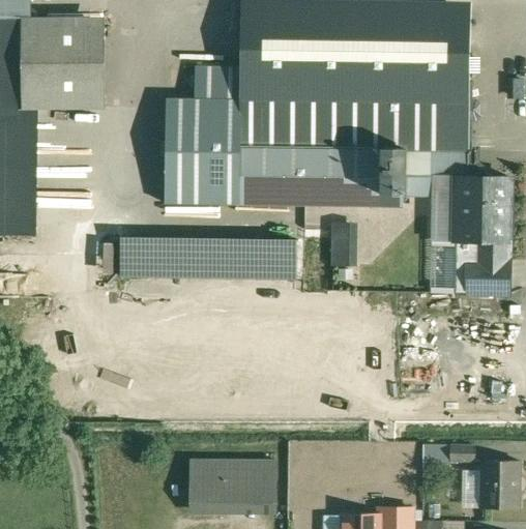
[(0,232),(22,232),(21,111),(21,24),(30,24),(29,0),(0,0),(0,232)]
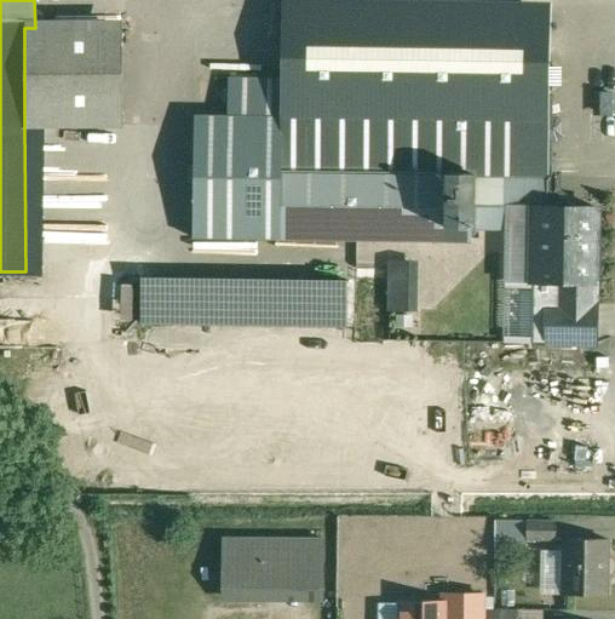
[(546,21),(329,18),(329,6),(305,6),(305,1),(291,1),(291,5),(281,5),(279,74),(223,73),(222,110),(277,110),(277,172),(446,175),(444,224),(470,225),(471,175),(511,176),(511,183),(507,183),(506,221),(509,221),(517,221),(518,175),(544,175),(546,21)]
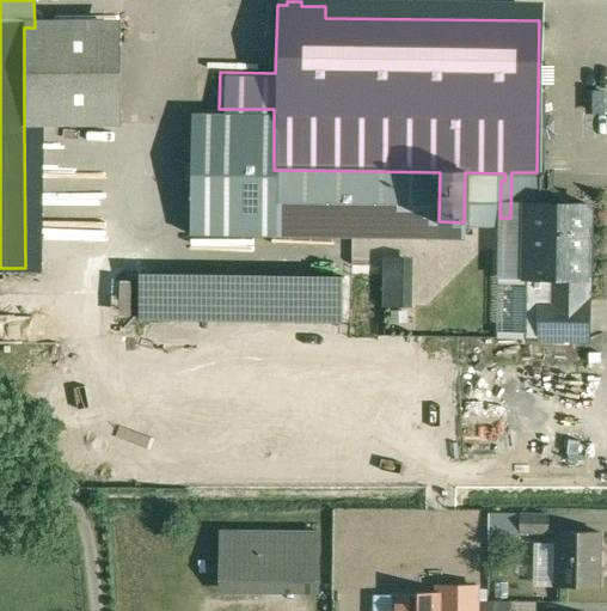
[(35,28),(24,28),(24,128),(114,128),(114,28),(35,28)]
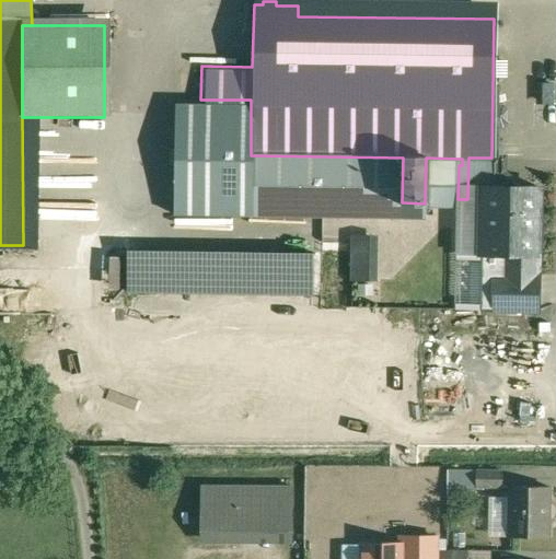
[(250,214),(250,199),(251,155),(251,100),(200,100),(175,100),(174,214),(250,214)]
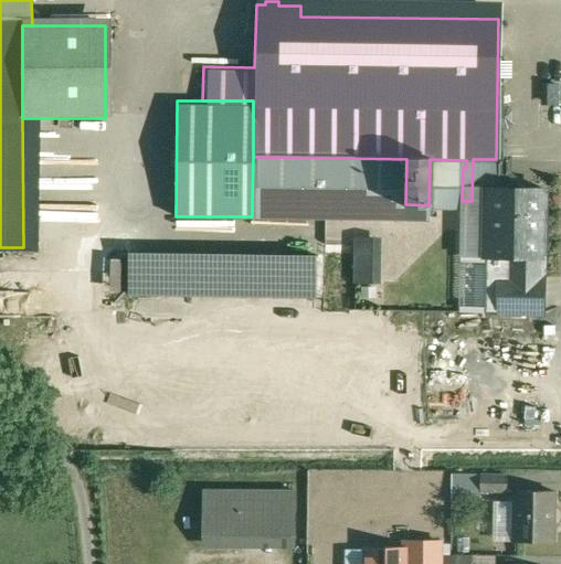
[(406,159),(253,157),(252,201),(405,204),(406,159)]
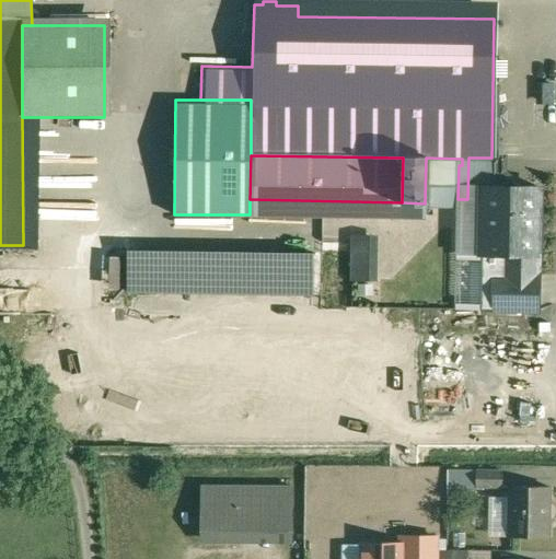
[(462,159),(426,158),(425,204),(460,205),(460,199),(458,199),(459,165),(462,165),(462,159)]
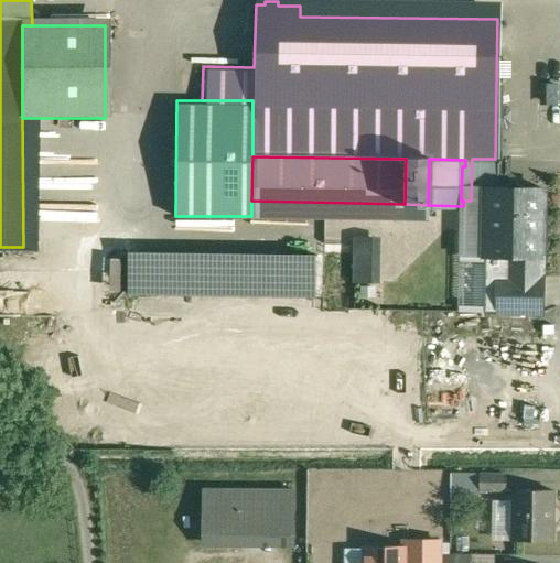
[(495,159),(472,159),(471,201),(483,201),(483,187),(496,187),(496,174),(501,174),(501,159),(495,159)]
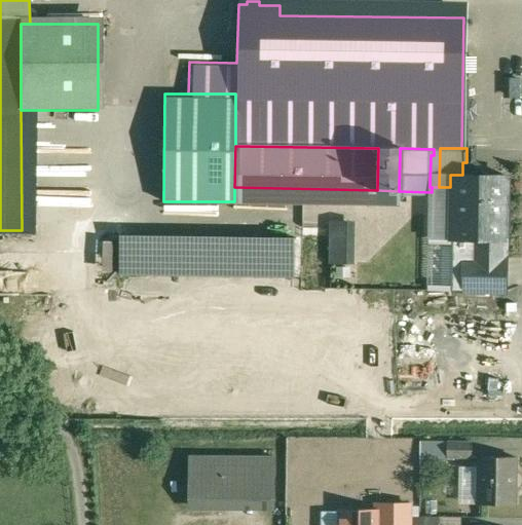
[(462,175),(450,175),(450,187),(449,238),(467,238),(467,257),(481,257),(481,238),(502,239),(502,237),(499,237),(499,218),(502,218),(504,176),(462,175)]
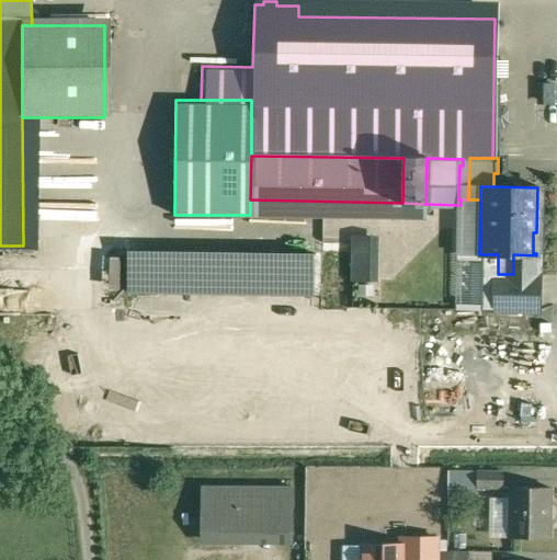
[(349,235),(349,280),(376,280),(376,235),(349,235)]
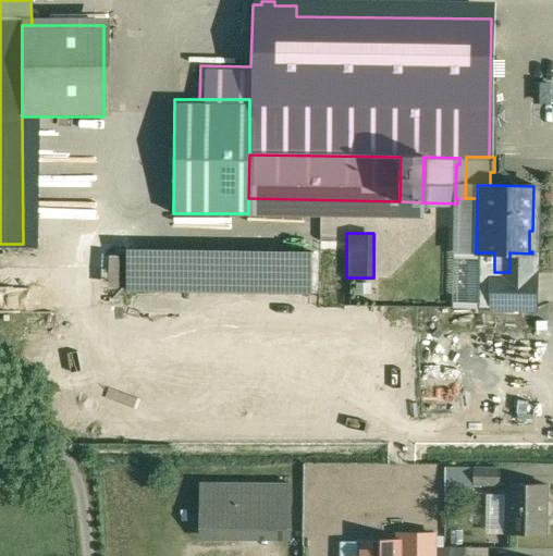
[(310,251),(125,249),(125,292),(310,293),(310,251)]
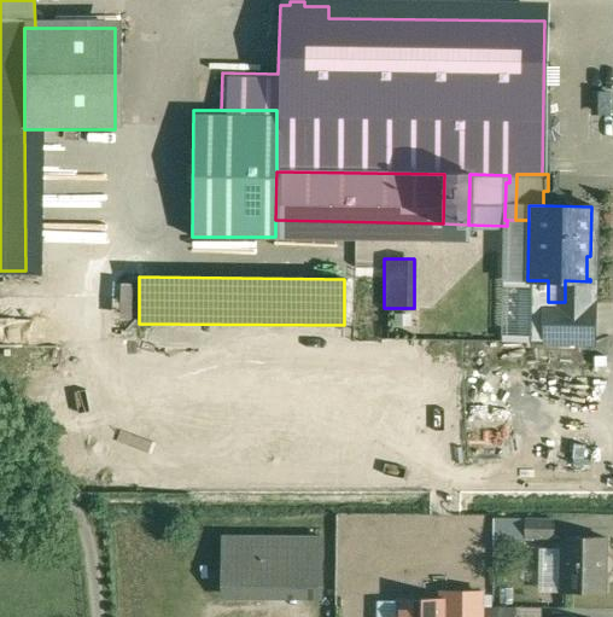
[(548,302),(542,302),(541,341),(589,342),(590,303),(565,302),(548,302)]
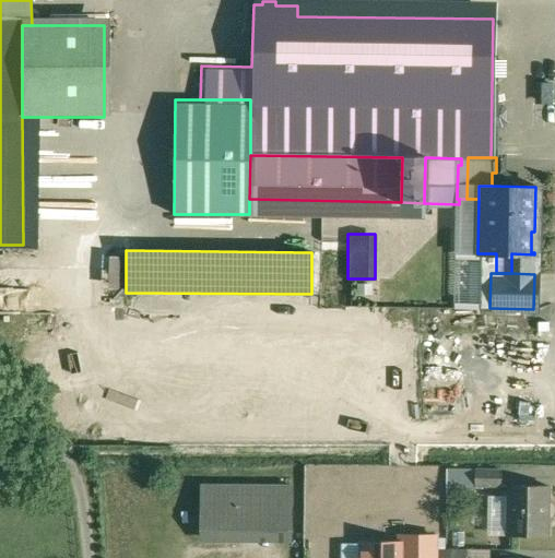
[(472,470),(443,469),(443,494),(471,495),(471,485),(472,470)]
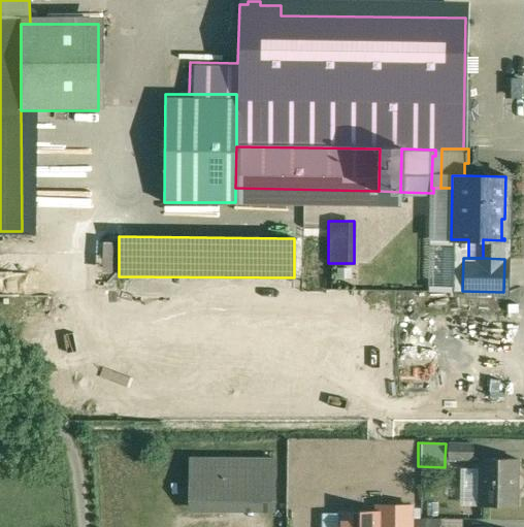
[(470,445),(446,443),(445,458),(469,458),(470,445)]
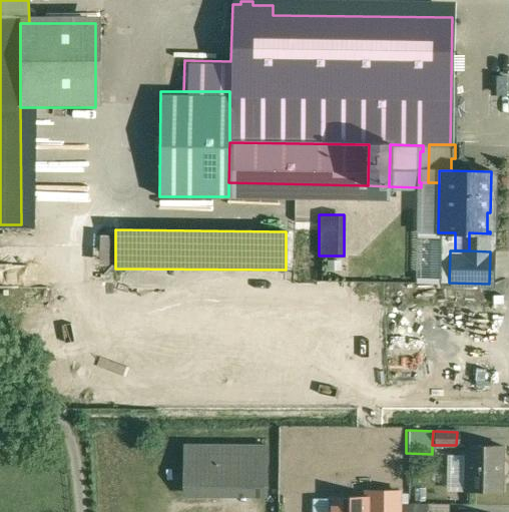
[(265,445),(182,444),(181,486),(265,487),(265,445)]
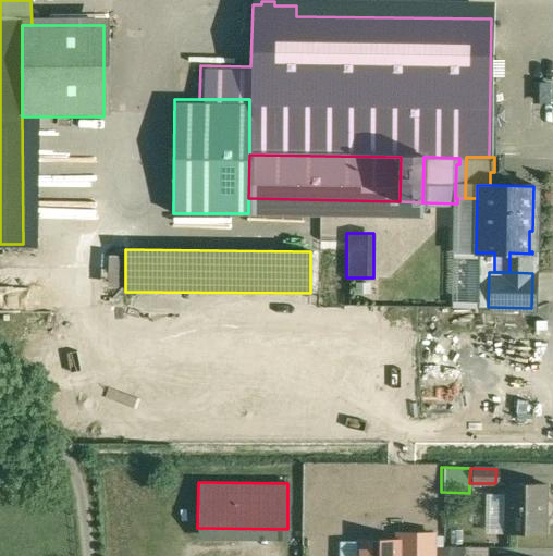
[(541,483),(504,483),(504,495),(504,517),(504,533),(541,533),(541,483)]
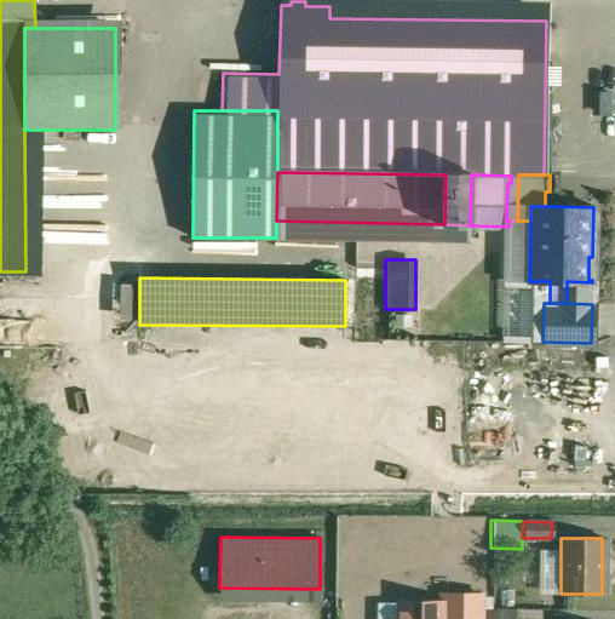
[(561,551),(540,550),(540,575),(561,575),(561,551)]
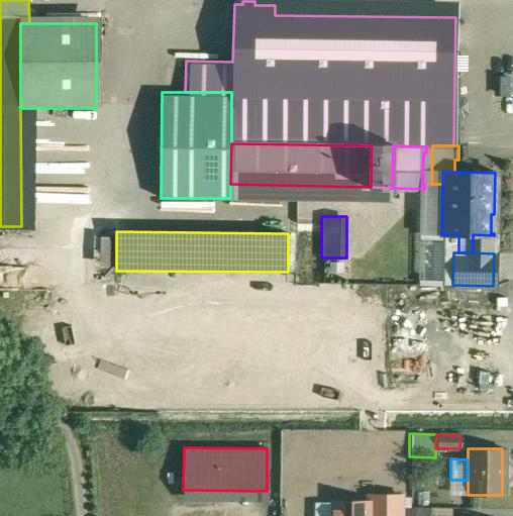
[(372,493),(372,496),(372,515),(399,515),(400,493),(372,493)]
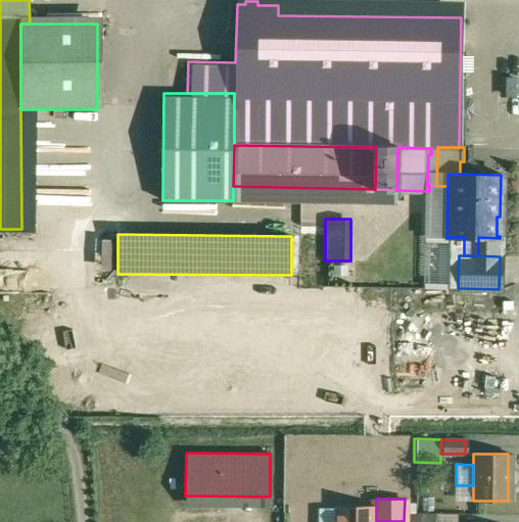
[(343,521),(376,521),(376,502),(343,503),(343,521)]
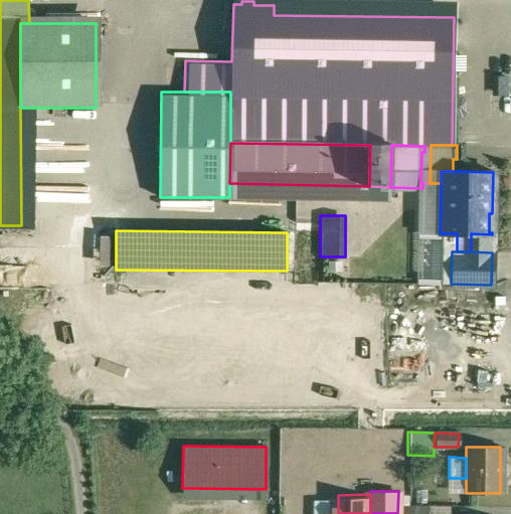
[(422,513),(423,505),(401,505),(401,513),(422,513)]
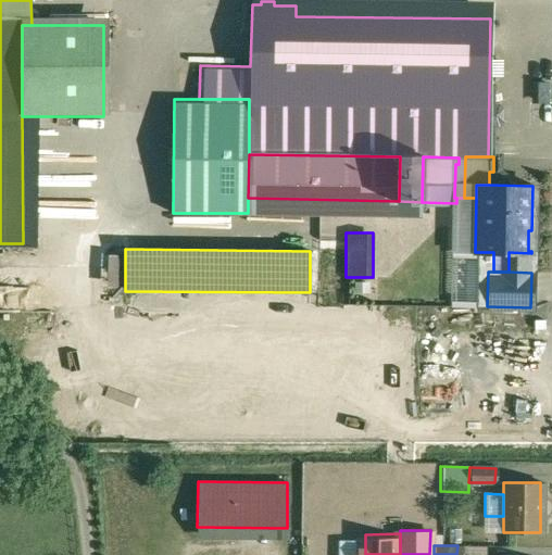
[(463,545),(462,554),(484,554),(484,546),(463,545)]
